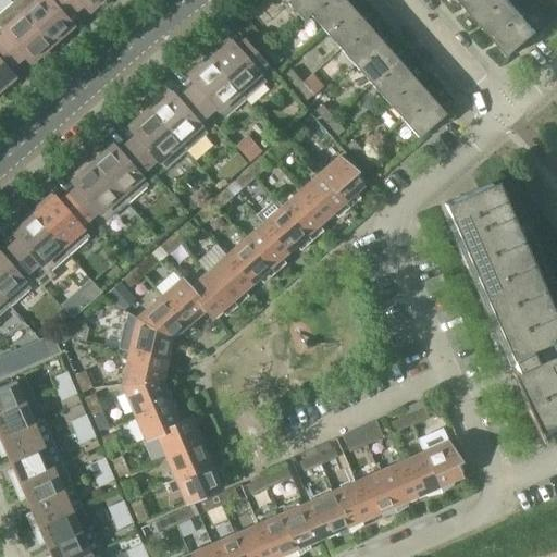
[(14,0),(13,1),(50,44),(71,26),(64,19),(73,10),(64,0),(14,0)]
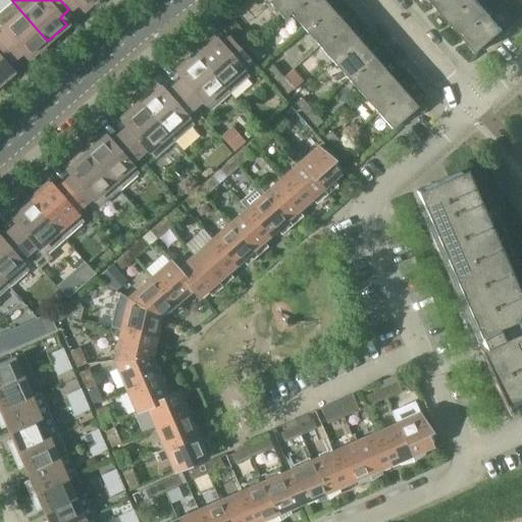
[(60,0),(68,9),(77,2),(84,9),(94,0),(60,0)]
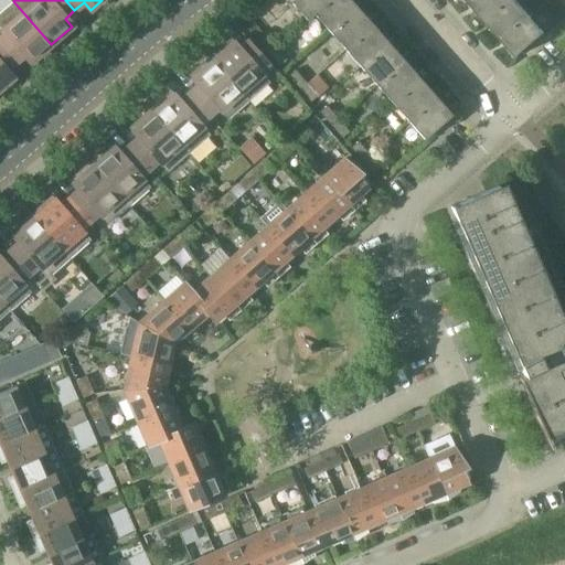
[(306,21),(313,14),(313,13),(328,0),(290,0),(289,1),(306,21)]
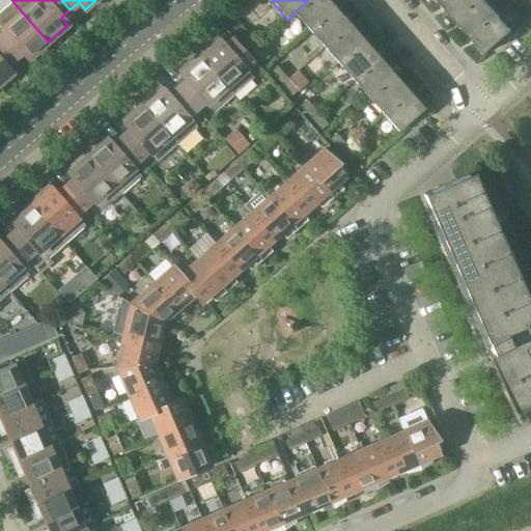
[(308,0),(295,12),(295,14),(309,29),(335,7),(328,0),(308,0)]
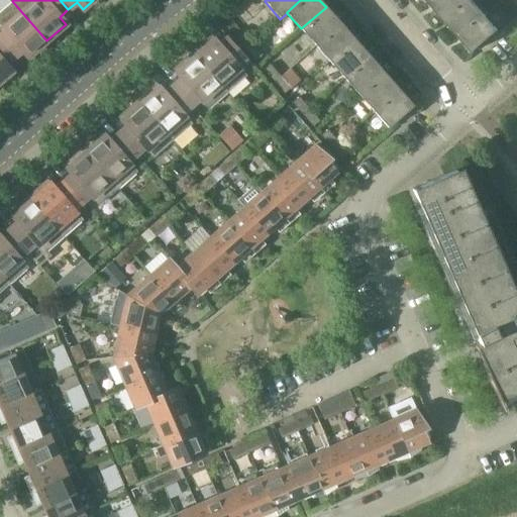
[(432,0),(429,3),(444,19),(466,0),(432,0)]
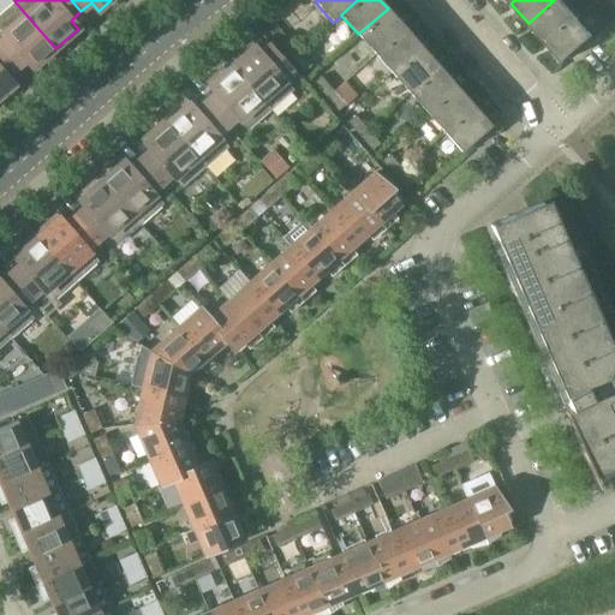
[(554,0),(529,23),(545,42),(575,16),(561,0),(554,0)]
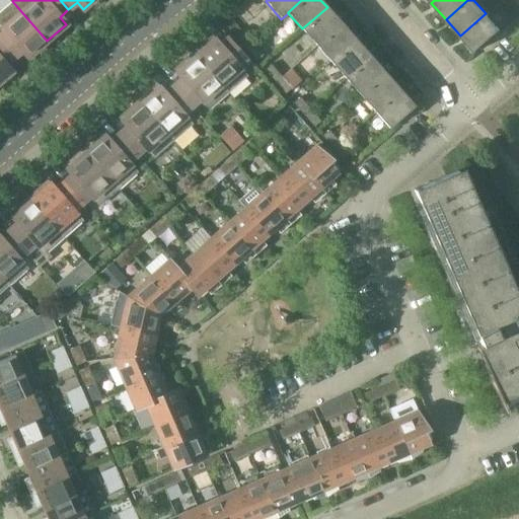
[(0,42),(13,58),(22,50),(28,57),(47,41),(12,1),(0,12),(0,42)]
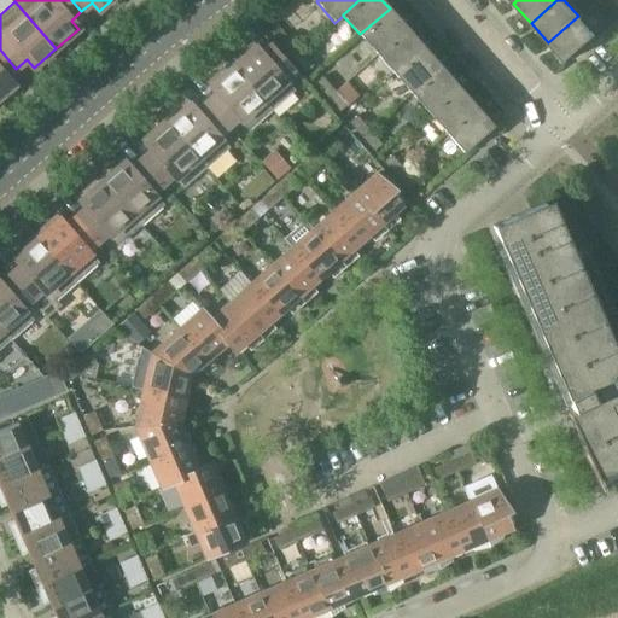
[(360,34),(377,54),(407,28),(390,9),(360,34)]
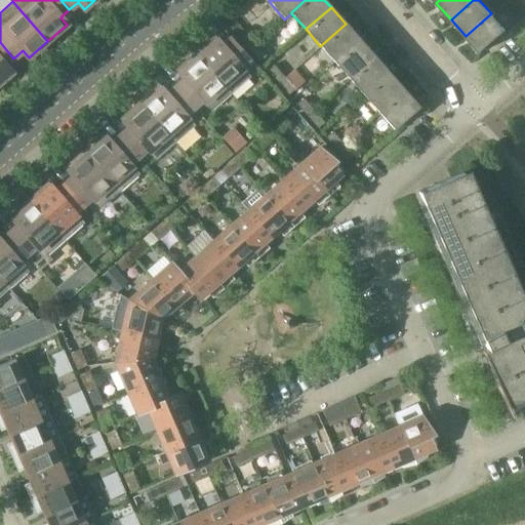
[(491,13),(466,36),(481,52),(506,31),(491,13)]
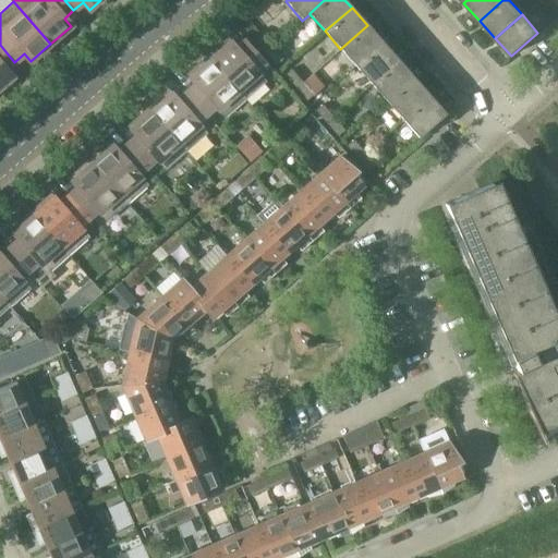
[(383,43),(367,25),(340,49),(355,67),(383,43)]
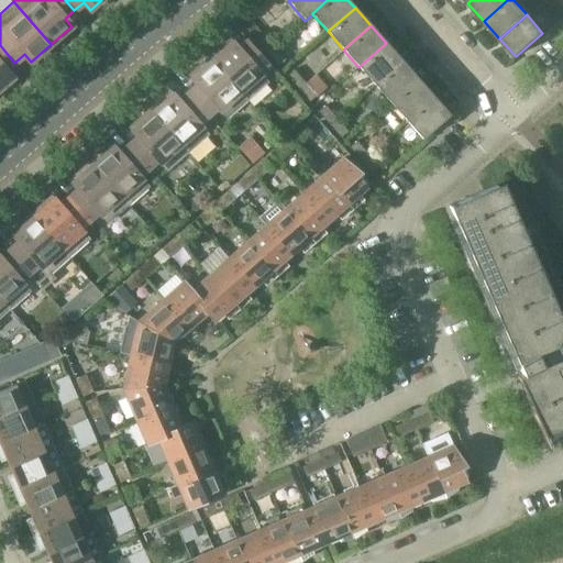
[(255,41),(267,53),(274,46),(263,34),(255,41)]
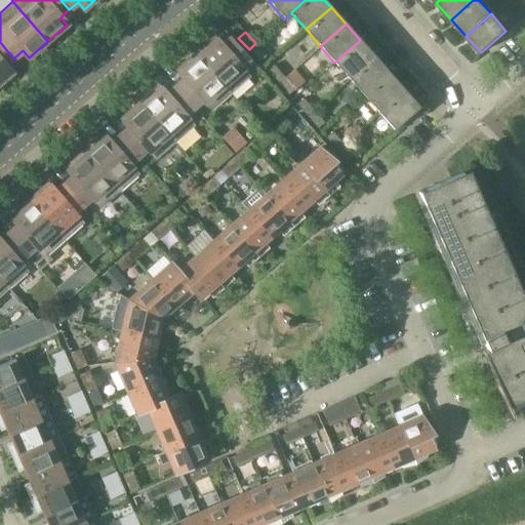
[(195,53),(230,93),(249,77),(240,67),(249,58),(232,38),(221,46),(216,40),(209,46),(207,43),(195,53)]
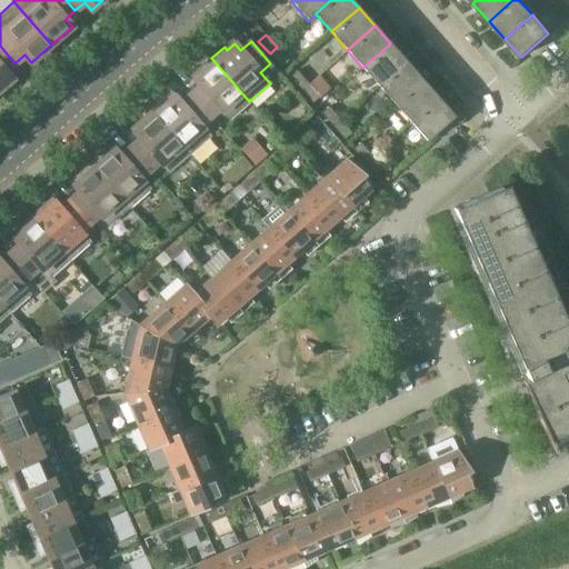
[(362,68),(379,86),(407,61),(390,43),(362,68)]
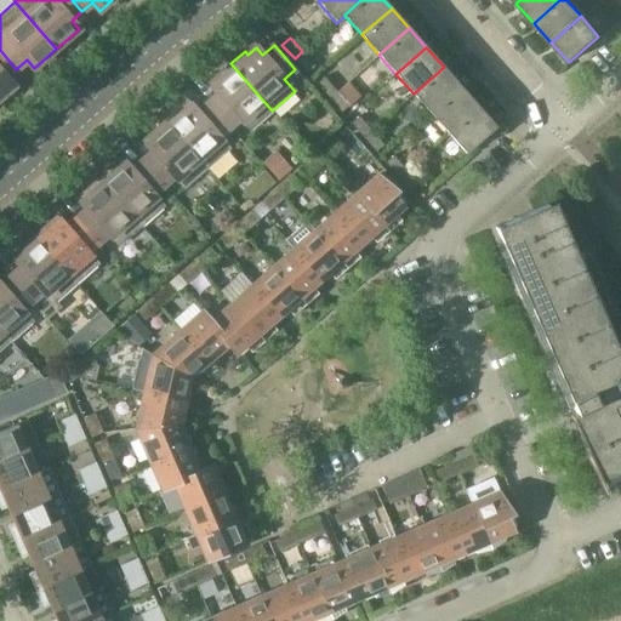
[(0,97),(13,86),(6,78),(16,69),(0,50),(0,97)]
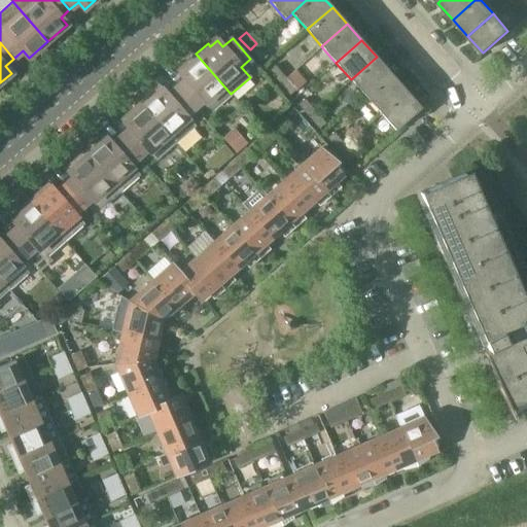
[(268,56),(256,43),(250,49),(260,62),(268,56)]
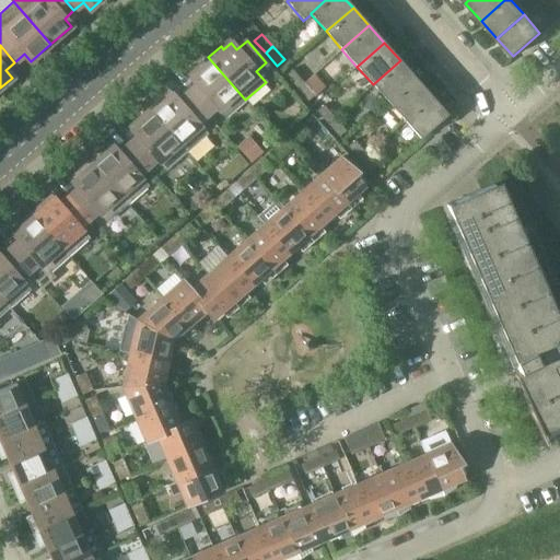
[(197,84),(187,93),(206,115),(216,106),(225,117),(245,100),(208,57),(196,68),(199,71),(191,78),(197,84)]
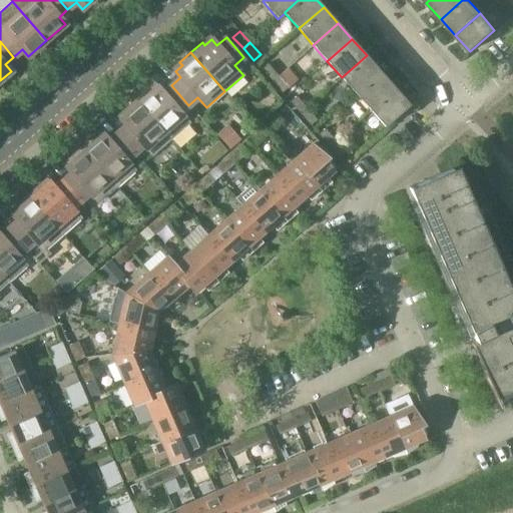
[(381,71),(367,55),(342,77),(356,93),(381,71)]
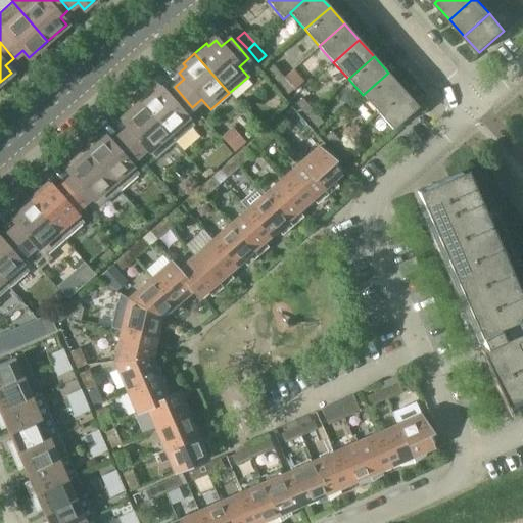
[(267,70),(277,82),(284,77),(274,64),(267,70)]
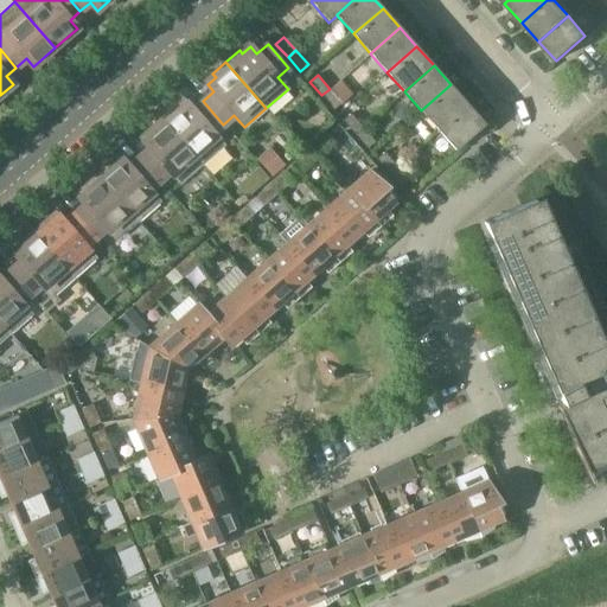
[(421,110),(438,131),(467,104),(451,84),(421,110)]
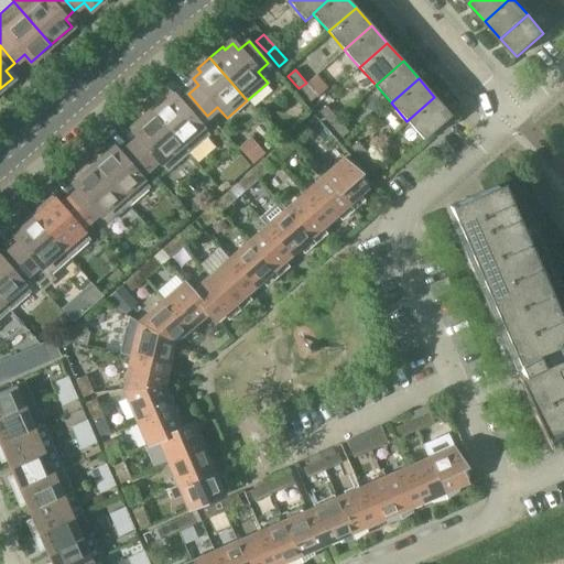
[(317,96),(306,83),(299,88),(311,102),(317,96)]
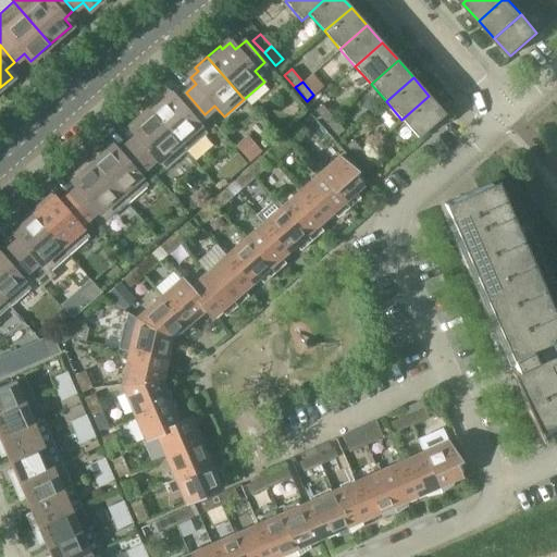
[(160,98),(148,109),(185,150),(206,133),(196,122),(205,114),(186,93),(176,100),(171,95),(163,101),(160,98)]
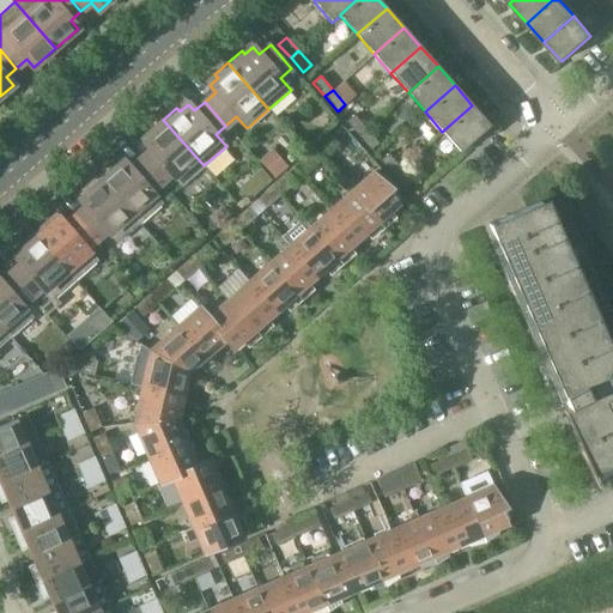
[(489,125),(472,105),(442,132),(460,151),(489,125)]
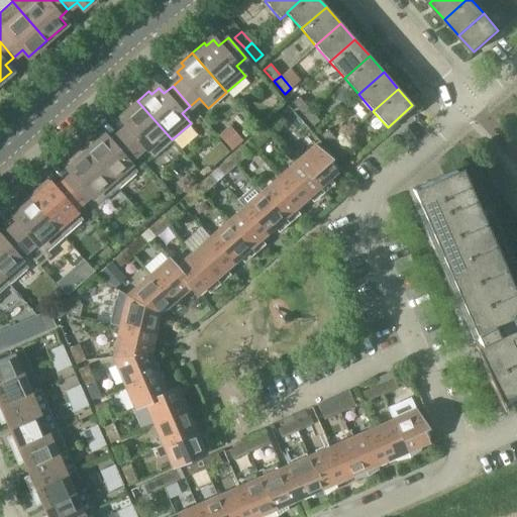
[(292,103),(302,113),(309,108),(299,97),(292,103)]
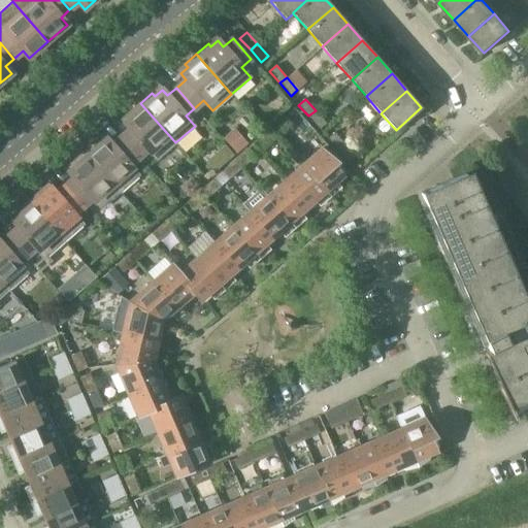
[(157,159),(175,142),(140,103),(129,112),(132,117),(125,123),(130,129),(121,136),(138,157),(147,149),(157,159)]
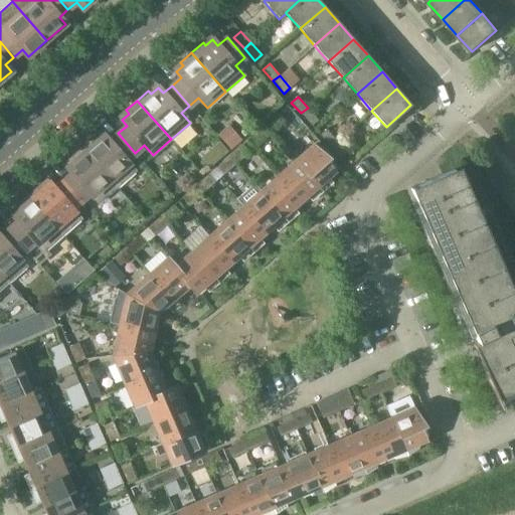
[(308,108),(301,113),(312,126),(319,120),(308,108)]
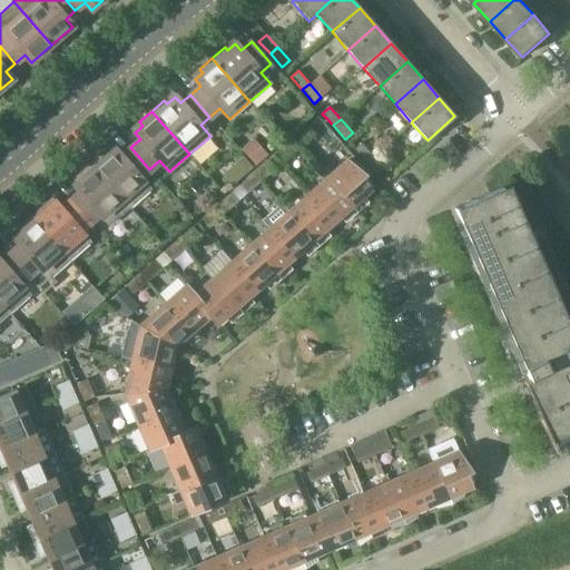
[(292,139),(300,148),(312,137),(304,129),(292,139)]
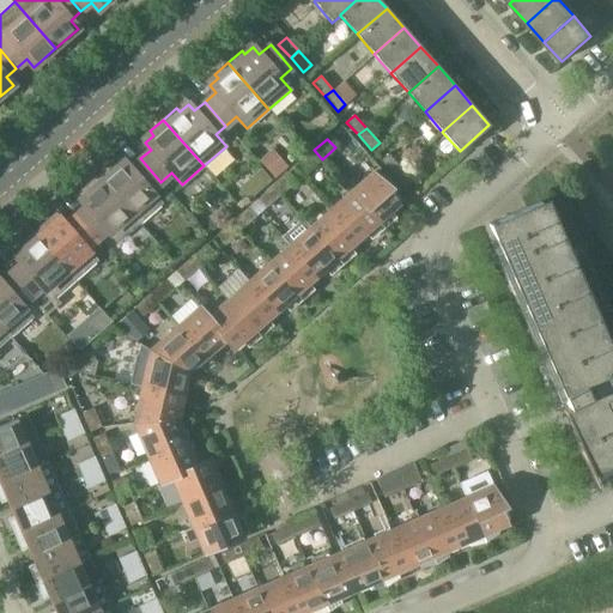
[(314,150),(302,161),(310,170),(322,159),(314,150)]
